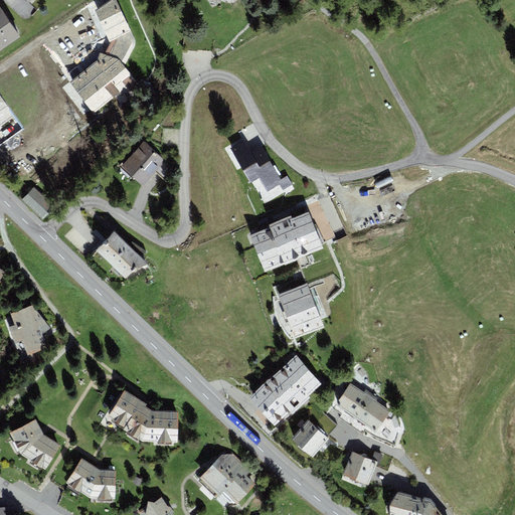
[(114,39),(106,55),(118,60),(123,66),(135,46),(134,39),(116,0),(111,0),(99,10),(114,39)]
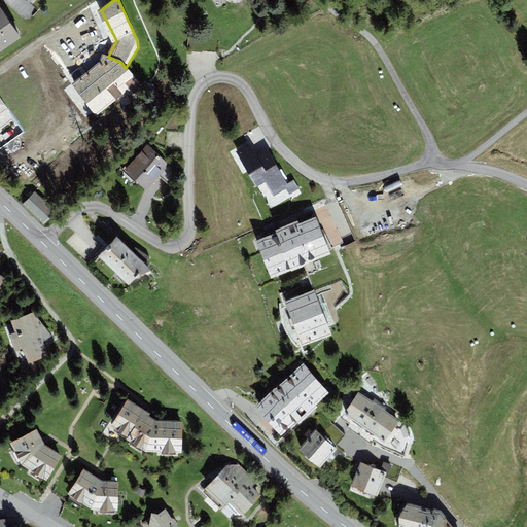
[(0,51),(21,38),(0,6),(0,51)]
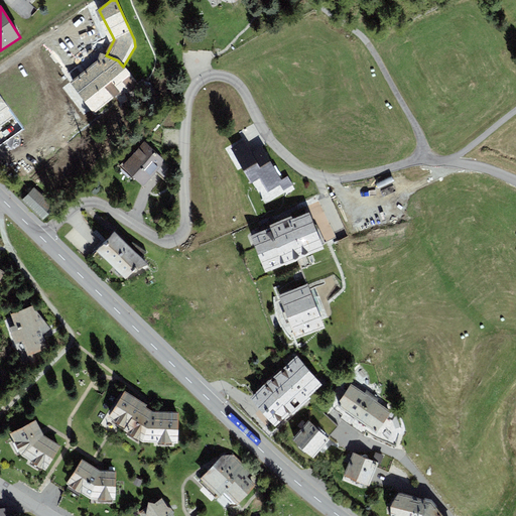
[(136,84),(123,67),(118,60),(106,55),(100,54),(95,59),(96,61),(71,82),(96,113),(120,93),(133,93),(136,84)]
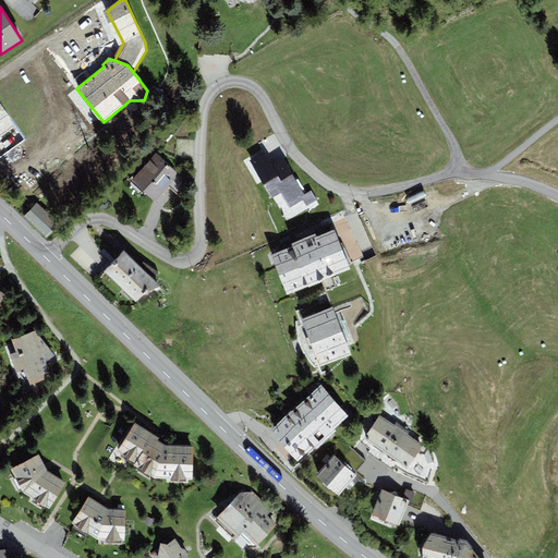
[(131,179),(155,201),(179,174),(156,153),(131,179)]
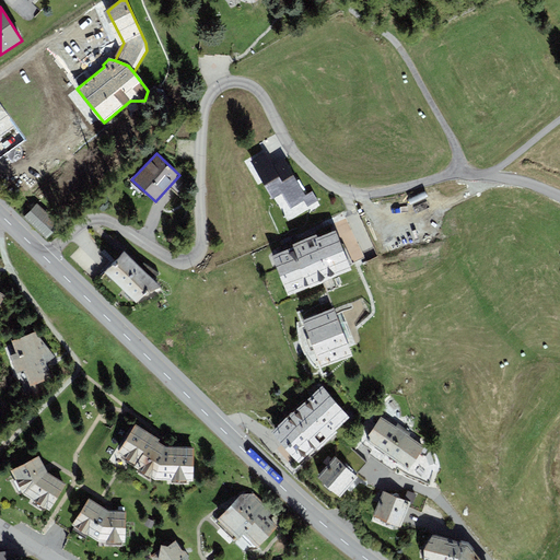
[(272,199),(299,184),(283,159),(273,164),(271,162),(256,172),(272,199)]
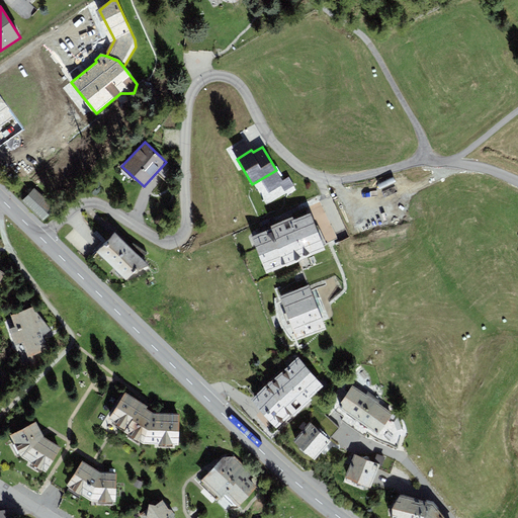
[(35,188),(22,201),(44,222),(57,208),(35,188)]
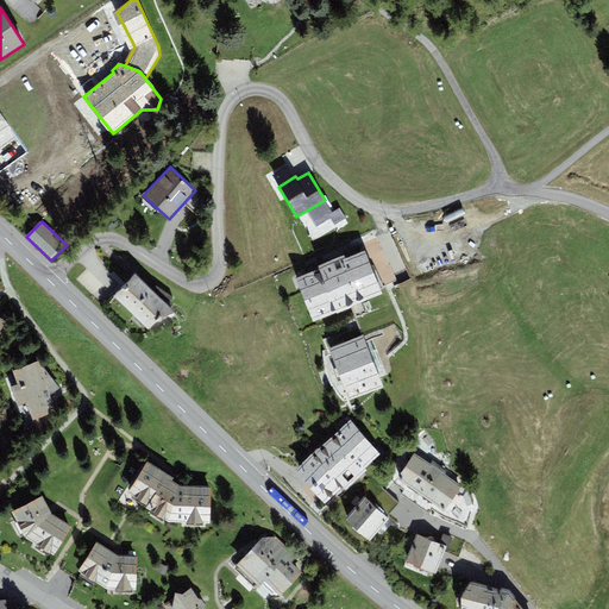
[(295,278),(313,322),(383,295),(365,251),(346,258),(345,256),(318,265),(319,269),(295,278)]
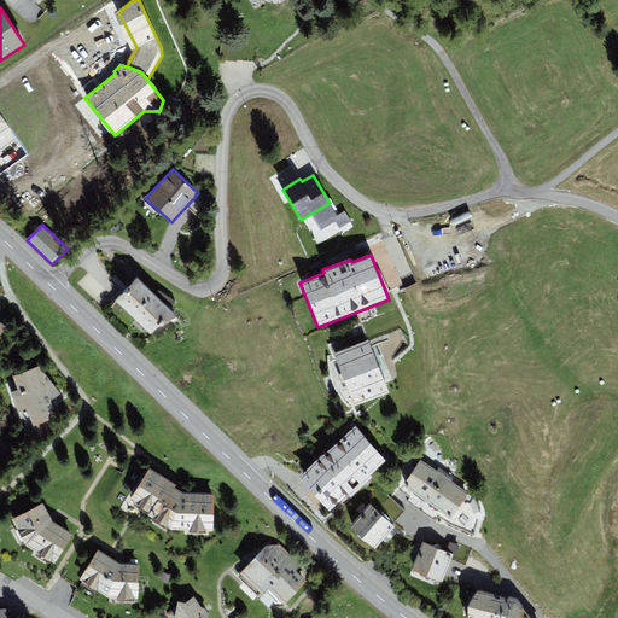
[(173,313),(138,278),(116,301),(152,334),(164,324),(176,316),(173,313)]
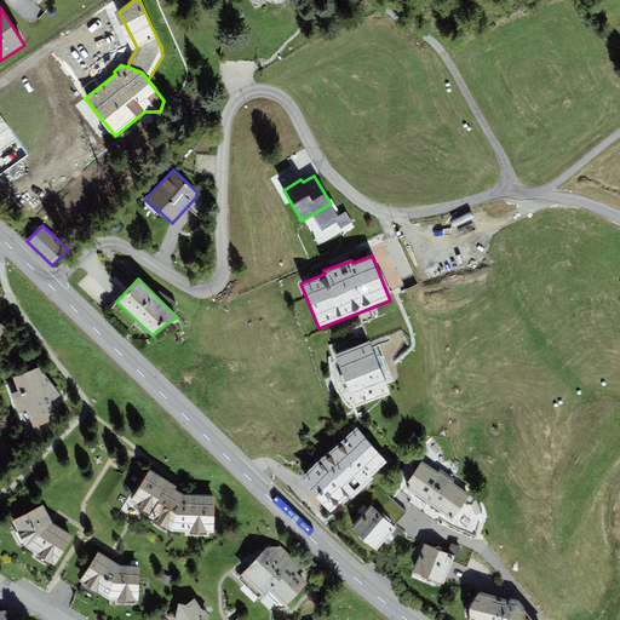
[(336,355),(356,407),(391,394),(371,340),(336,355)]
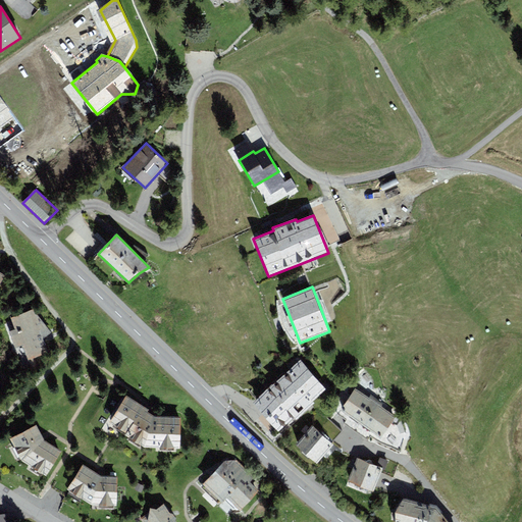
[(33,309),(11,317),(15,329),(9,331),(16,349),(23,346),(29,360),(49,353),(44,337),(51,332),(33,309)]
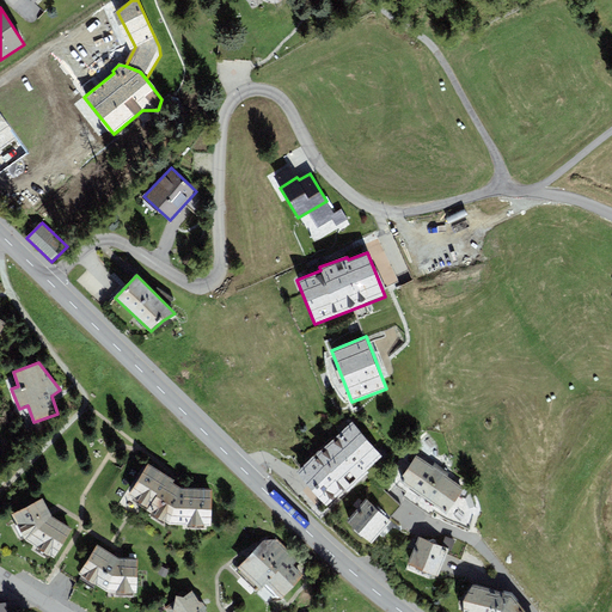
[(353,422),(298,470),(328,505),(347,488),(349,491),(371,472),(368,470),(384,457),(353,422)]
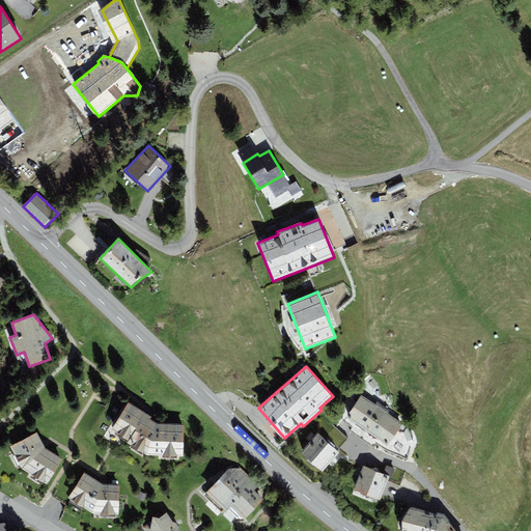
[(345,417),(366,430),(384,406),(378,401),(375,404),(361,395),(345,417)]
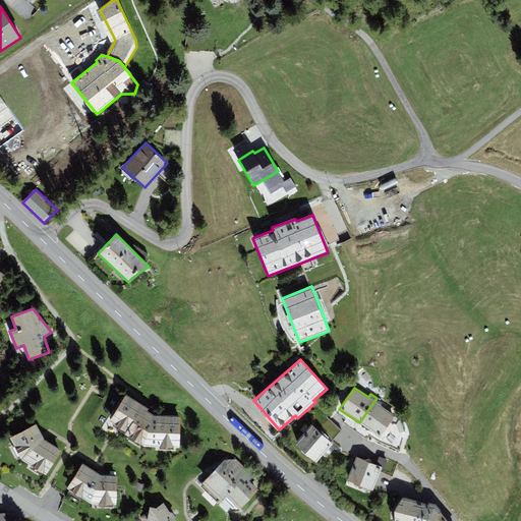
[(149,408),(126,394),(110,422),(143,447),(179,447),(180,416),(155,415),(147,411),(149,408)]
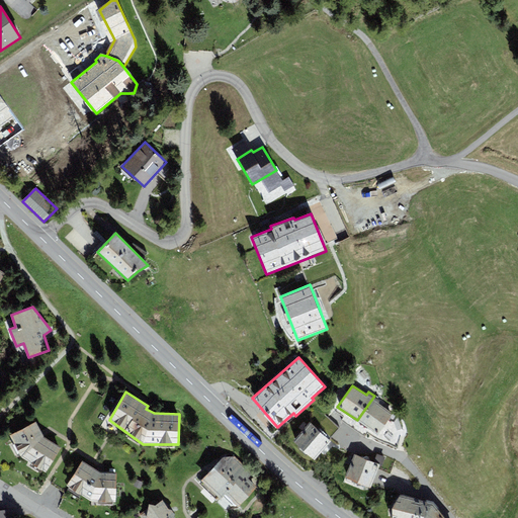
[(381,401),(374,396),(357,420),(377,434),(393,413),(379,404),(381,401)]
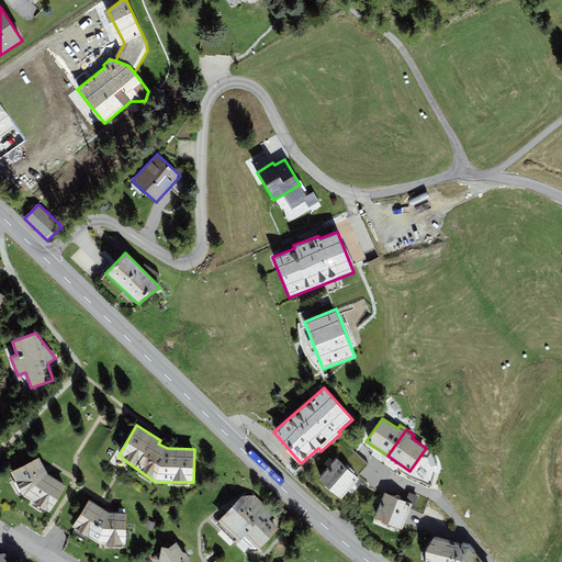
[(49,513),(67,485),(48,473),(38,457),(11,472),(23,496),(49,513)]
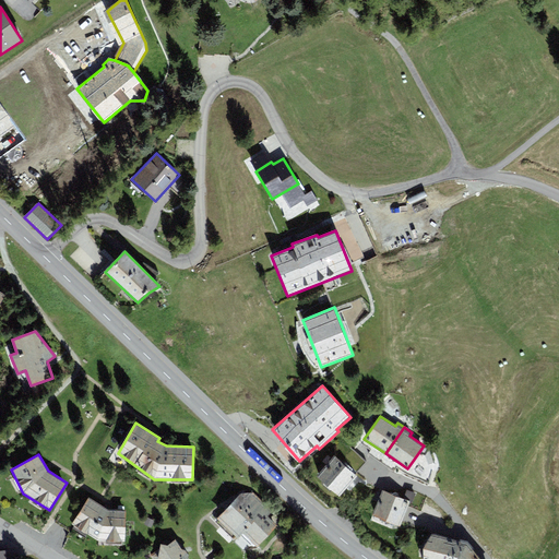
[(334,456),(317,476),(339,496),(356,476),(334,456)]
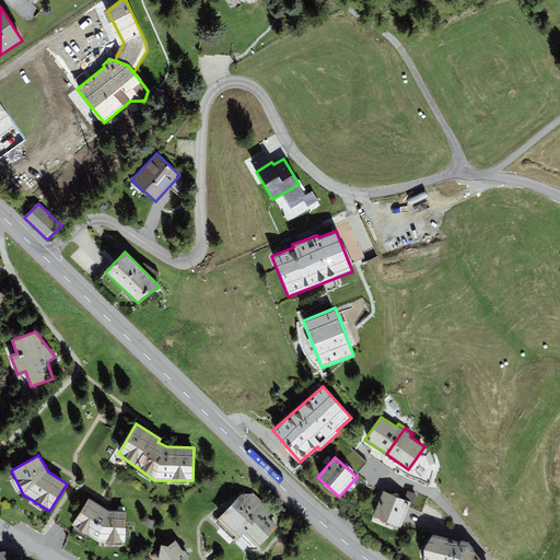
[(410,503),(384,492),(373,515),(400,527),(410,503)]
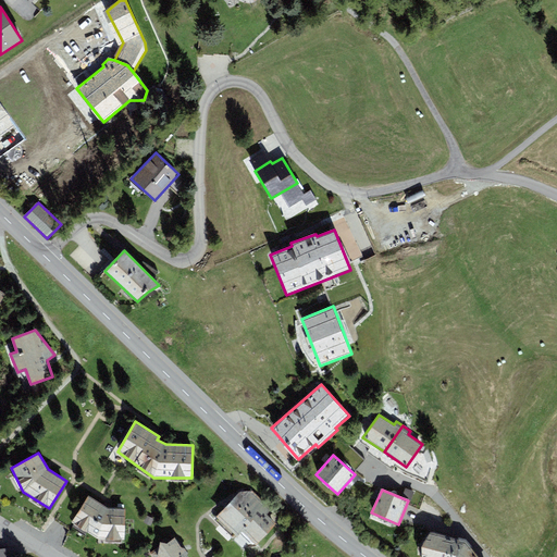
[(237,536),(242,531),(267,505),(252,492),(240,492),(217,517),(237,536)]
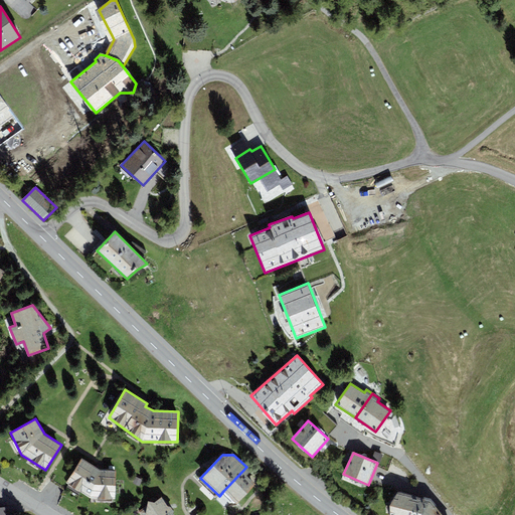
[(99,469),(81,458),(66,483),(90,498),(115,499),(117,470),(99,469)]
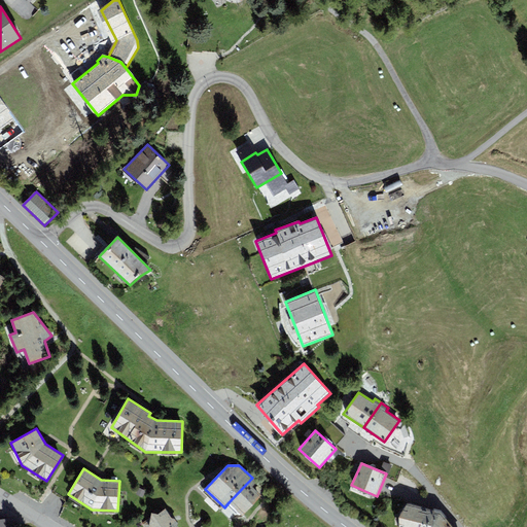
[(257,482),(252,478),(229,502),(243,516),(261,495),(252,487),(257,482)]
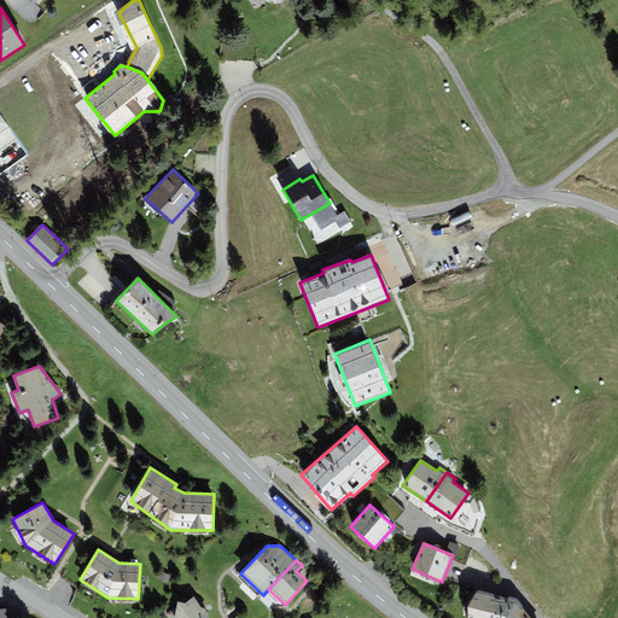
[(530,617),(518,602),(477,592),(467,606),(468,617),(470,617),(530,617)]
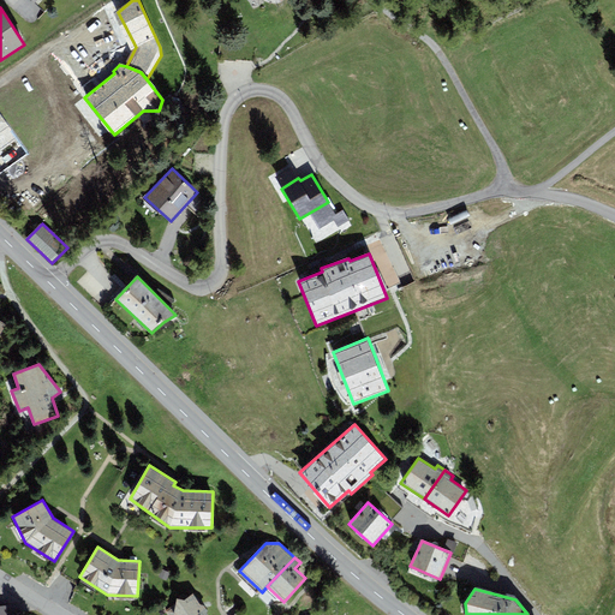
[(201,604),(192,593),(184,599),(177,598),(175,603),(166,611),(168,614),(207,614),(208,611),(204,605),(201,604)]
